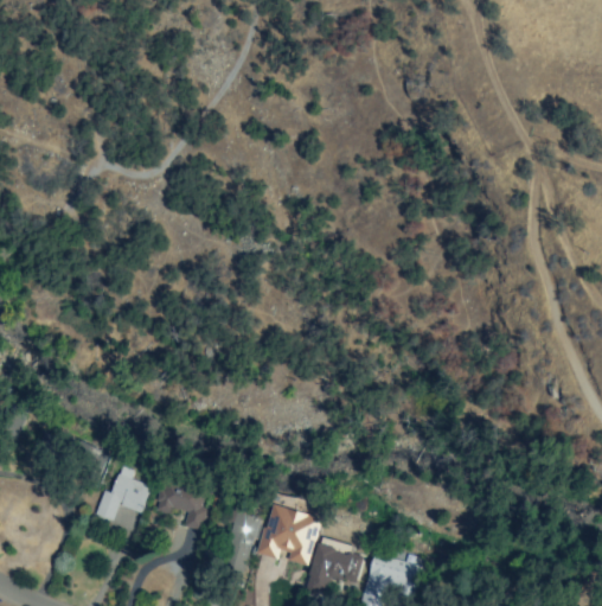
[(133,478),(153,486),(142,514),(121,505),(116,522),(96,515),(104,490),(111,492),(119,473),(121,474),(125,466),(135,470),(133,478)]
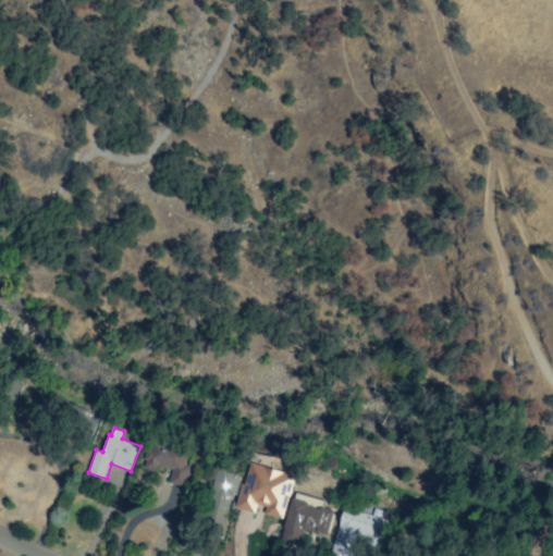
[(189,464),(194,465),(186,487),(170,482),(174,470),(160,466),(158,473),(145,469),(155,439),(167,443),(193,452),(189,464)]
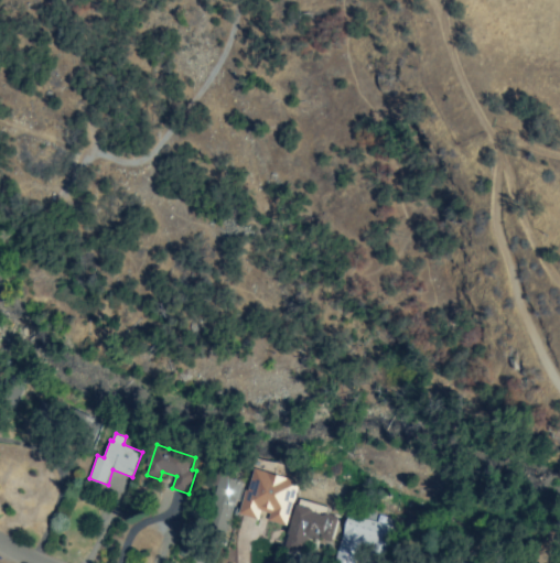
[(287,526),(241,510),(256,467),(301,483),(287,526)]
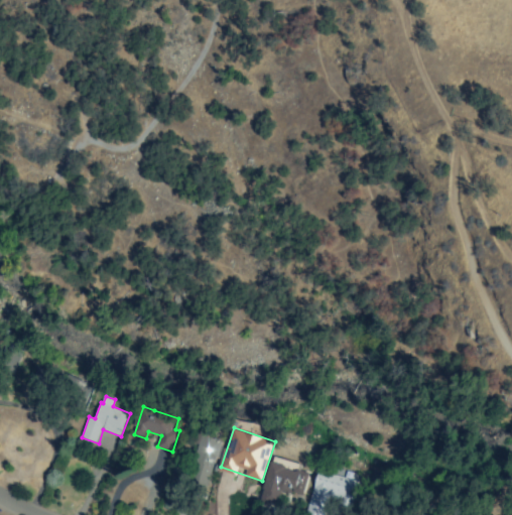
[(203,433),(223,440),(211,478),(190,471),(203,433)]
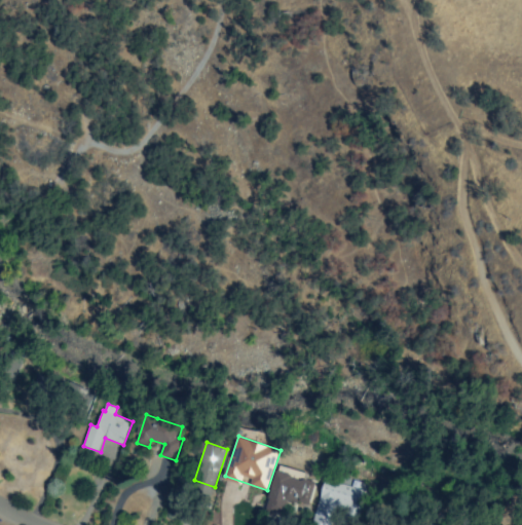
[(281,464),(309,472),(300,505),(271,498),(281,464)]
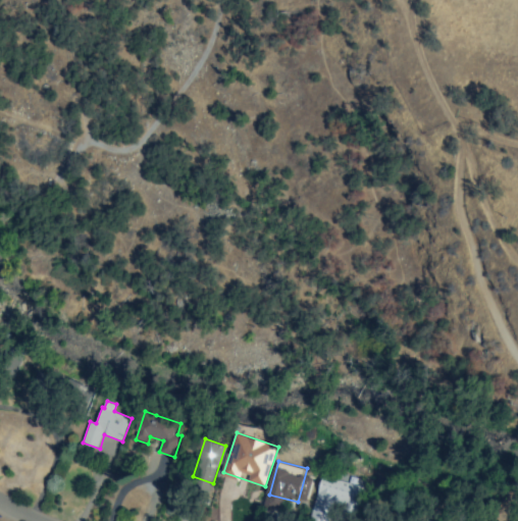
[(310,520),(323,474),(363,486),(352,520),(310,520)]
